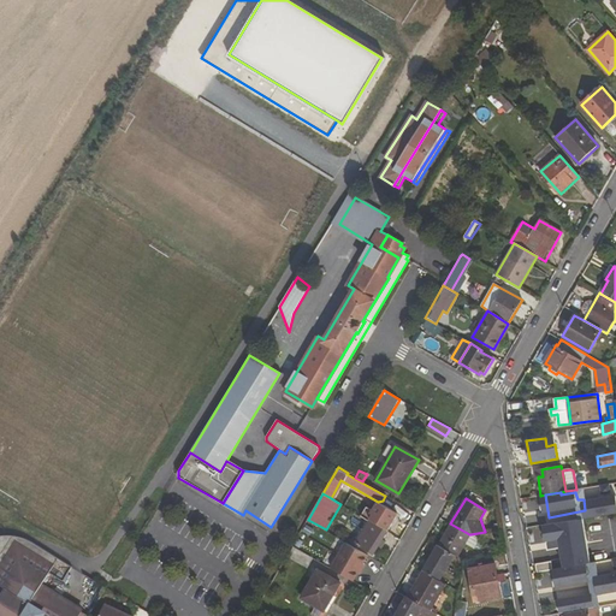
[(392,508),(386,516),(377,511),(371,521),(388,531),(400,513),(392,508)]
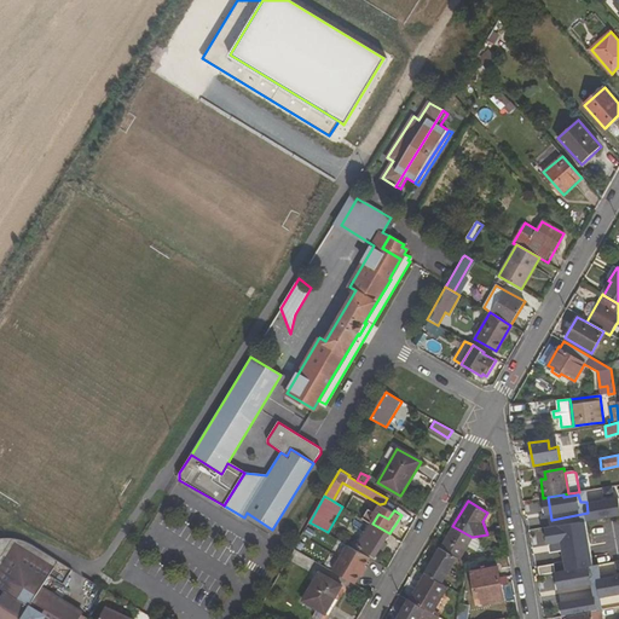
[(389,533),(372,524),(358,545),(376,556),(389,533)]
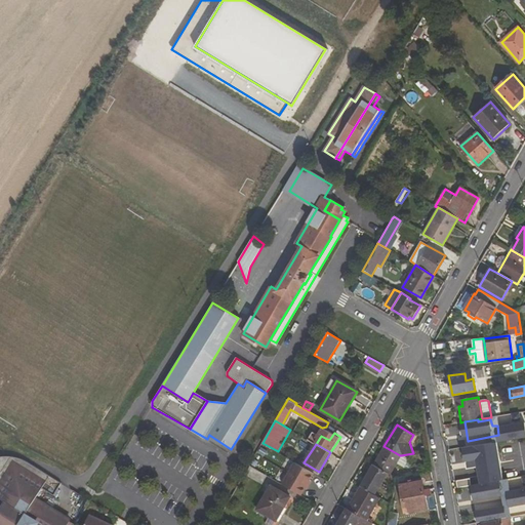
[(400,455),(384,446),(373,465),(388,473),(391,475),(401,455),(400,455)]
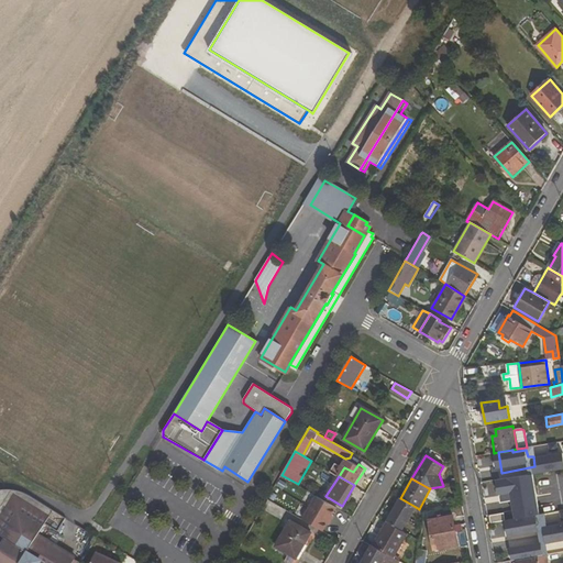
[(534,481),(509,485),(514,510),(538,507),(534,481)]
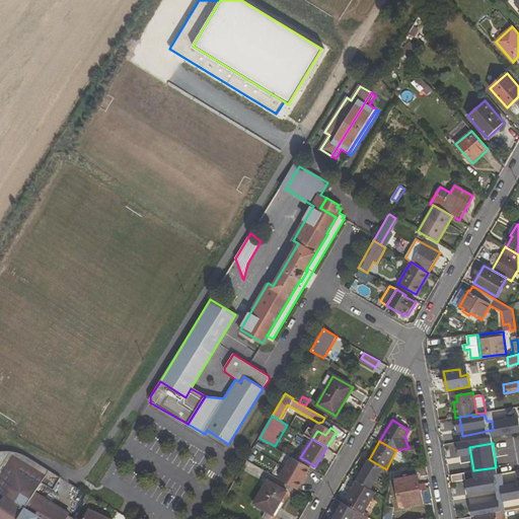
[(0,492),(5,495),(0,503),(0,518),(74,518),(75,518),(34,495),(42,483),(54,490),(61,477),(24,455),(20,453),(16,452),(12,451),(8,451),(4,451),(0,451),(0,492)]
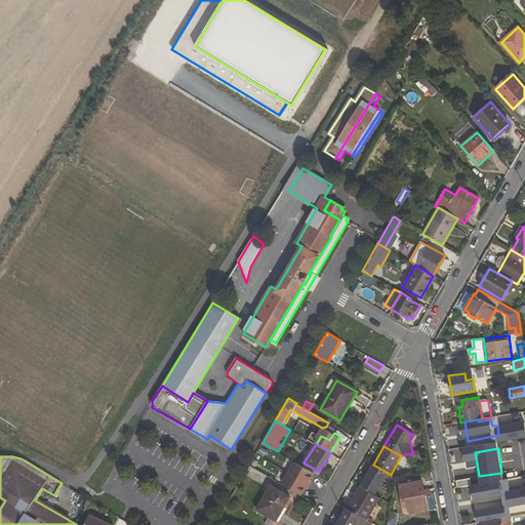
[(314,473),(294,461),(282,484),(300,495),(314,473)]
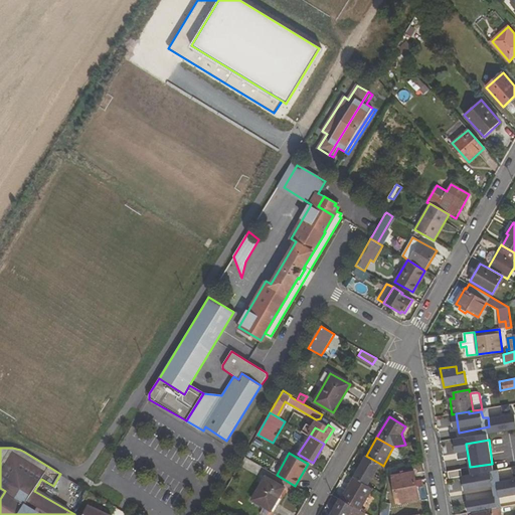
[(354,477),(368,485),(380,464),(366,456),(354,477)]
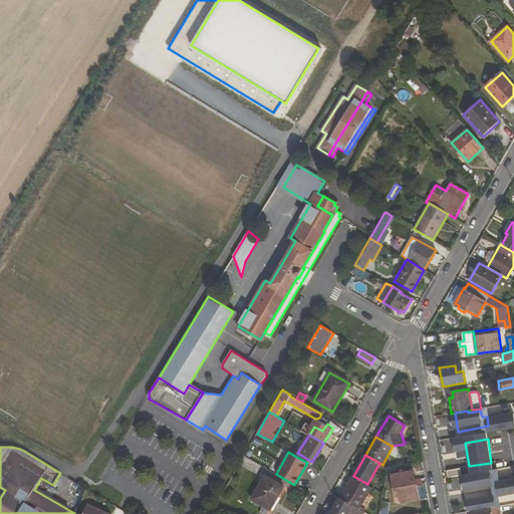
[(392,475),(397,501),(419,498),(414,471),(392,475)]
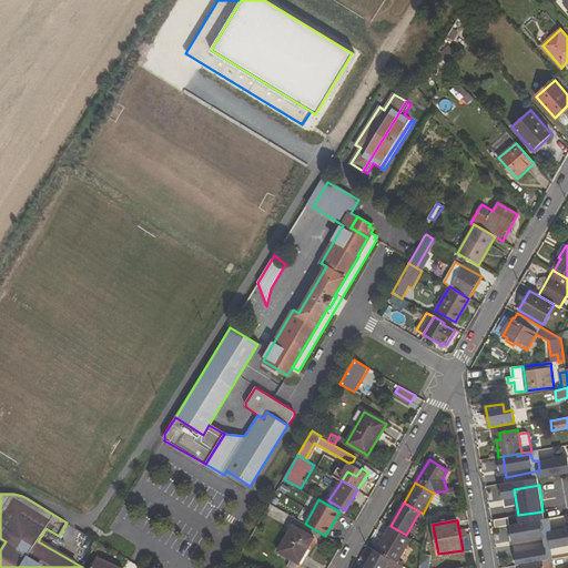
[(293,526),(279,551),(298,564),(313,538),(293,526)]
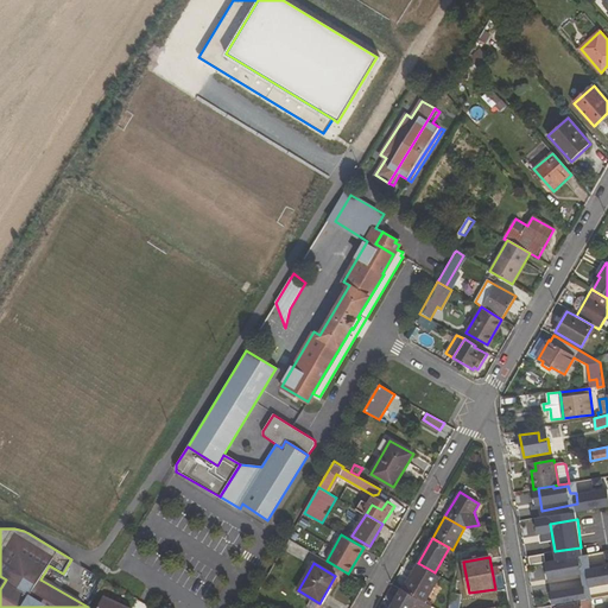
[(435,572),(418,563),(403,589),(425,602),(441,576),(435,572)]
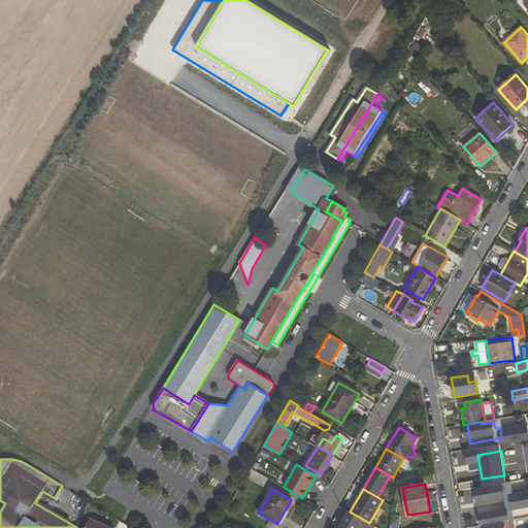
[(493,524),(506,522),(512,521),(515,520),(514,516),(506,517),(505,515),(508,514),(505,492),(502,493),(502,490),(497,491),(494,491),(492,492),(487,492),(488,501),(489,507),(491,517),(492,516),(493,524)]
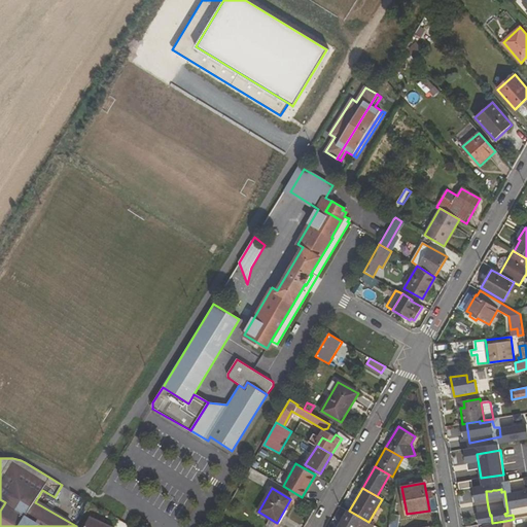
[(340,526),(339,526),(374,526),(375,525),(369,522),(349,511),(340,526)]
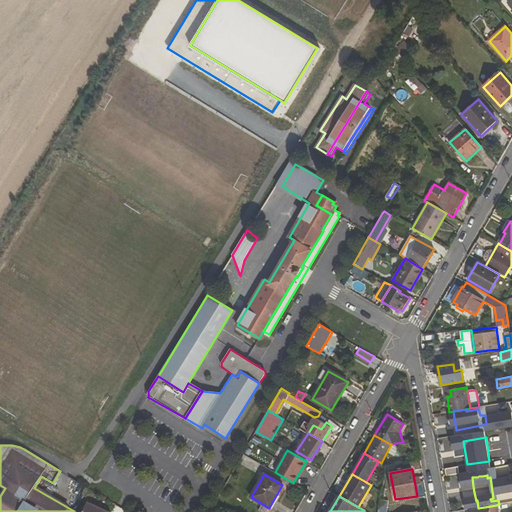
[(215,503),(211,510),(214,511),(221,511),(224,508),(215,503)]
